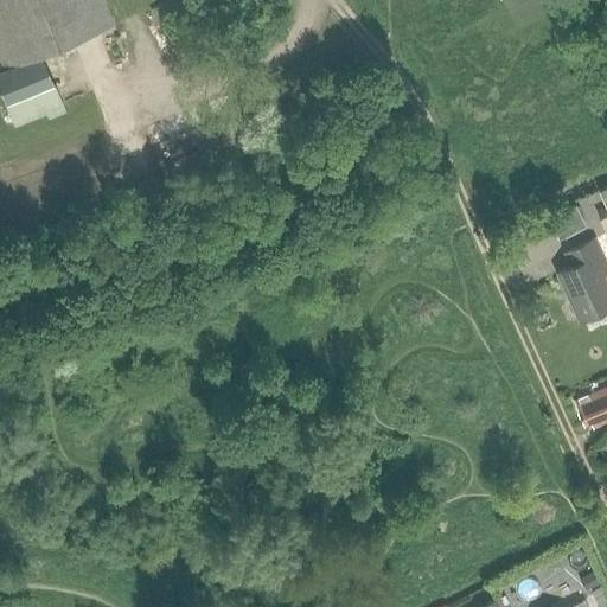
[(0,0),(0,55),(6,69),(0,71),(0,90),(14,127),(46,115),(48,120),(65,113),(43,56),(117,25),(107,0),(0,0)]
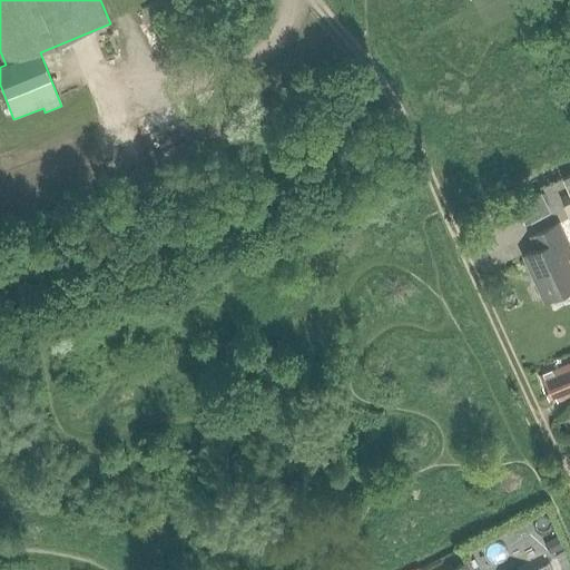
[(527,224),(546,215),(538,197),(513,207),(521,225),(526,223),(527,224)]
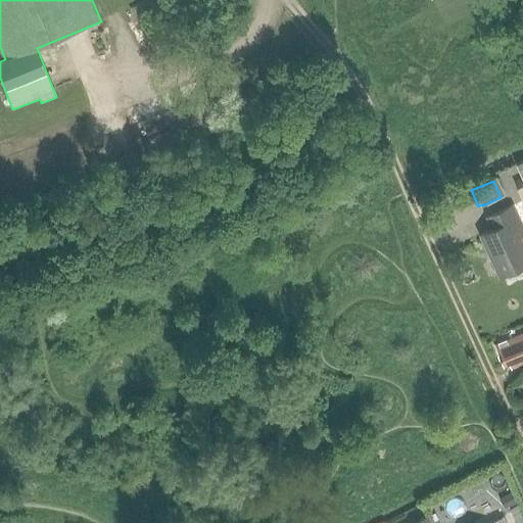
[(500,274),(522,264),(522,239),(520,233),(522,231),(522,225),(513,203),(488,215),(493,227),(481,233),(500,274)]
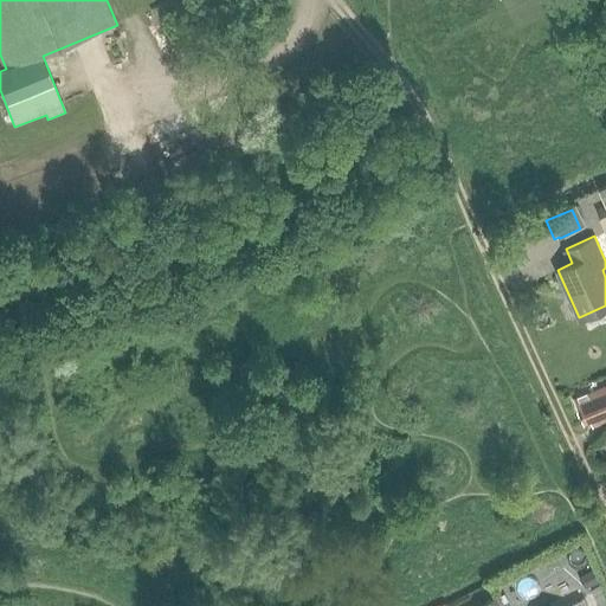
[(605,385),(572,400),(582,423),(588,420),(591,427),(605,420),(605,385)]
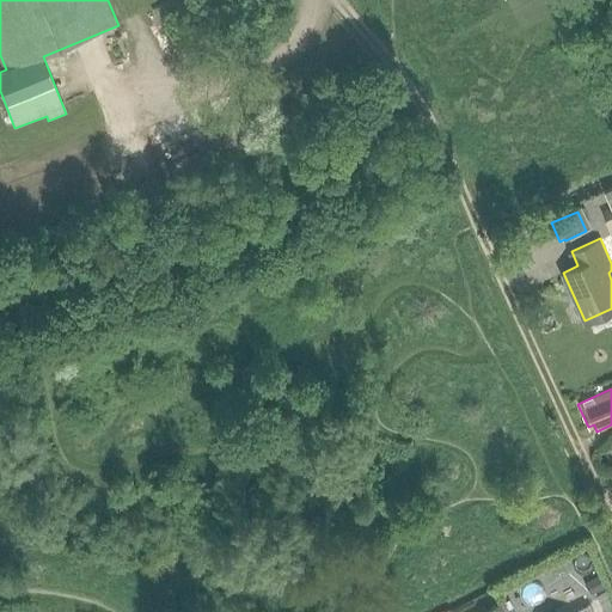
[(599,576),(586,582),(592,594),(604,588),(599,576)]
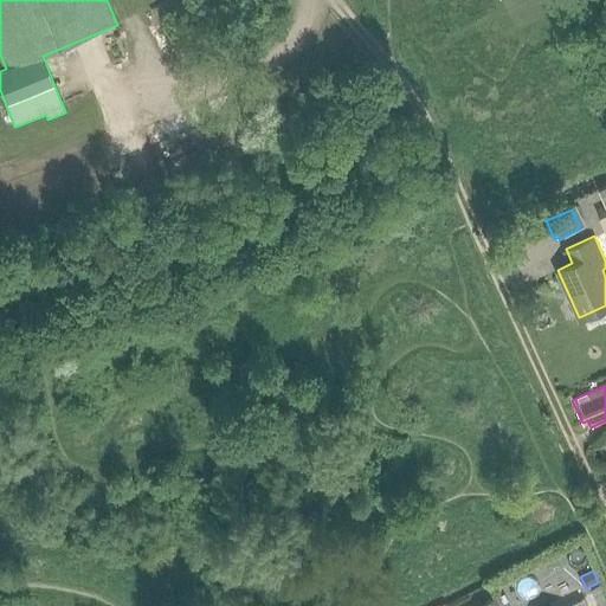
[(605,605),(605,599),(599,585),(590,590),(598,605),(605,605)]
